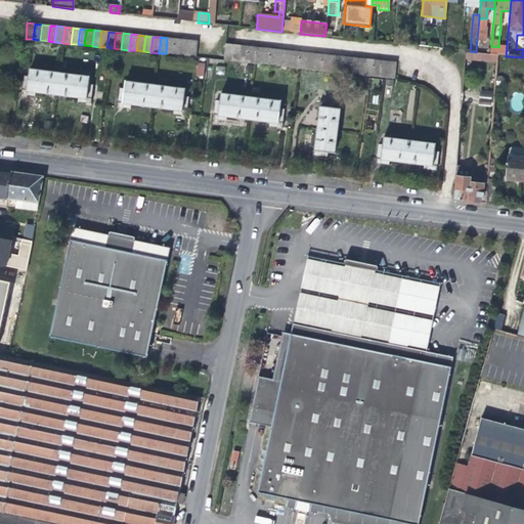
[(173,54),(175,39),(167,38),(166,53),(173,54)]
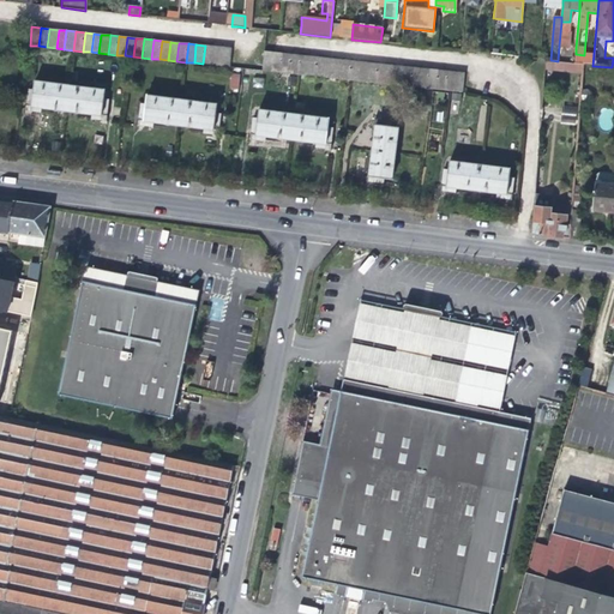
[(211,65),(214,47),(205,46),(203,64),(211,65)]
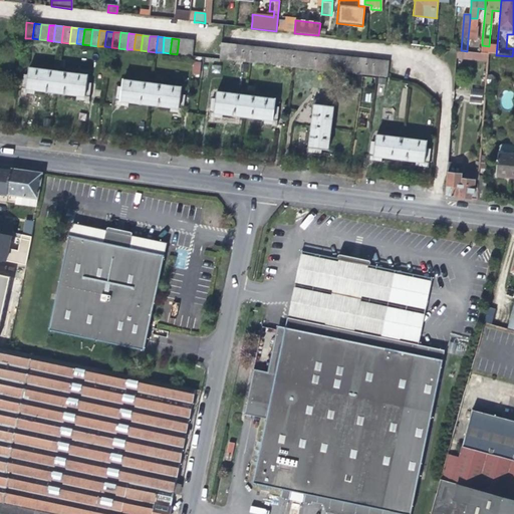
[(482,40),(468,38),(467,51),(467,52),(481,53),(482,45),(482,40)]
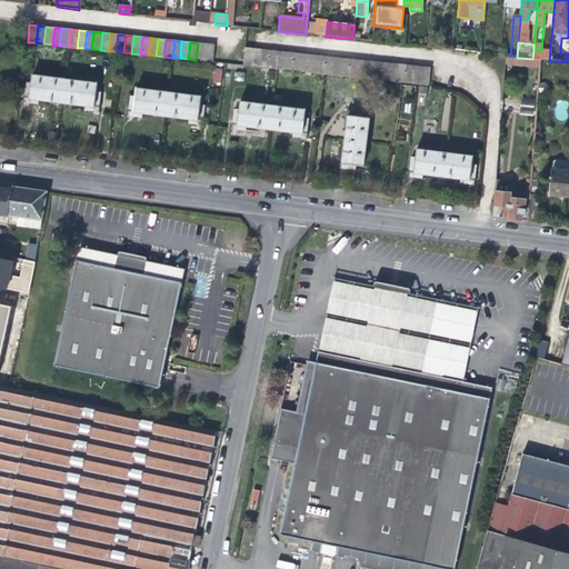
[(203,61),(207,43),(198,43),(196,60),(203,61)]
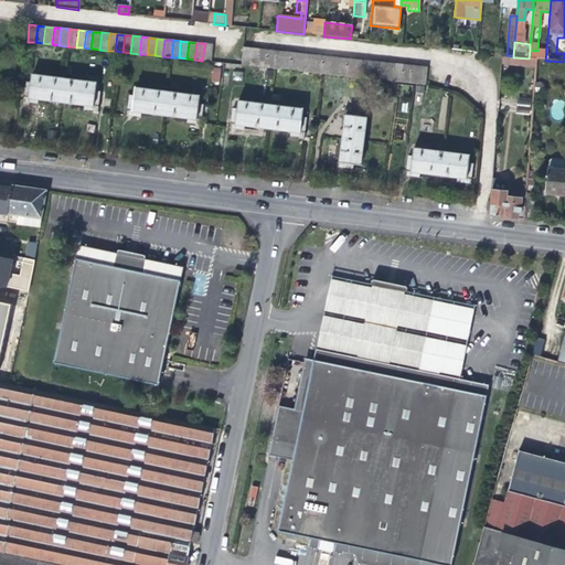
[(213,44),(205,43),(202,61),(211,62),(213,44)]
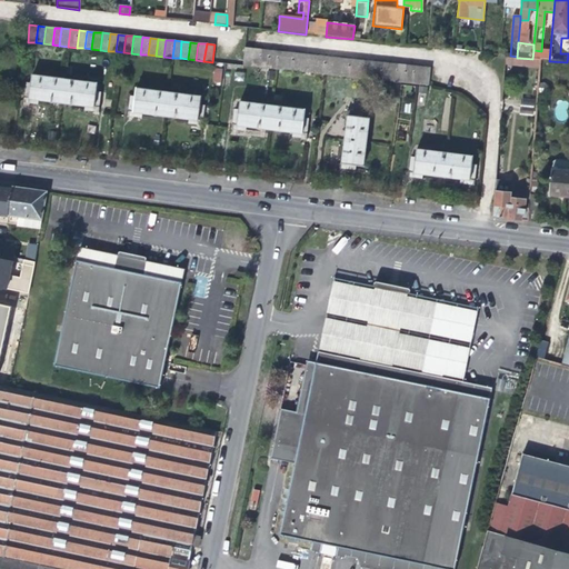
[(251,67),(253,49),(245,48),(243,66),(251,67)]
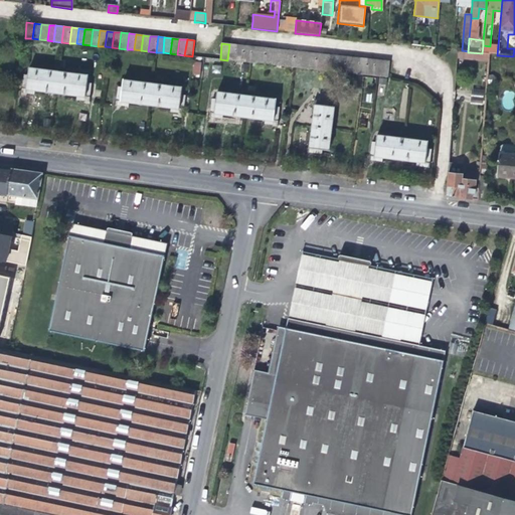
[(235,60),(236,45),(229,44),(227,60),(235,60)]
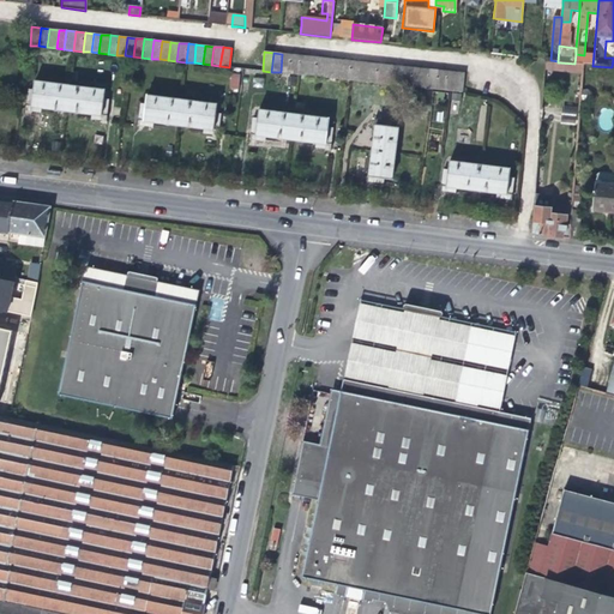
[(288,73),(290,54),(282,54),(281,72),(288,73)]
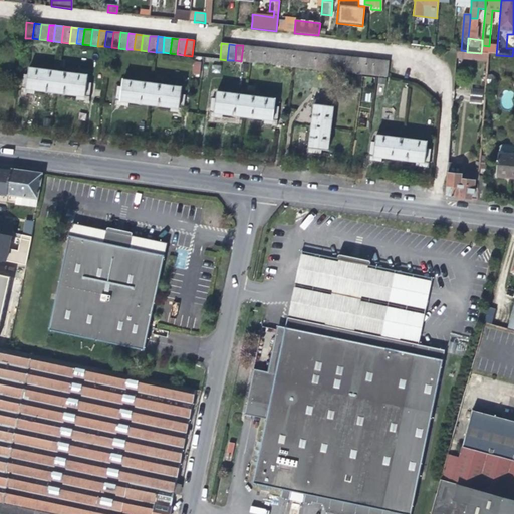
[(249,62),(250,46),(243,45),(241,61),(249,62)]
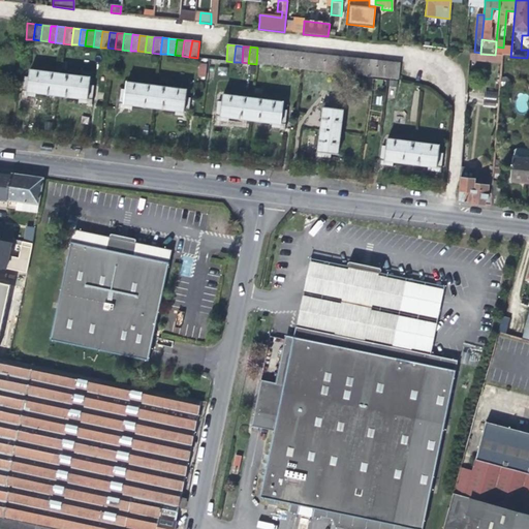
[(263,64),(265,49),(257,48),(256,64),(263,64)]
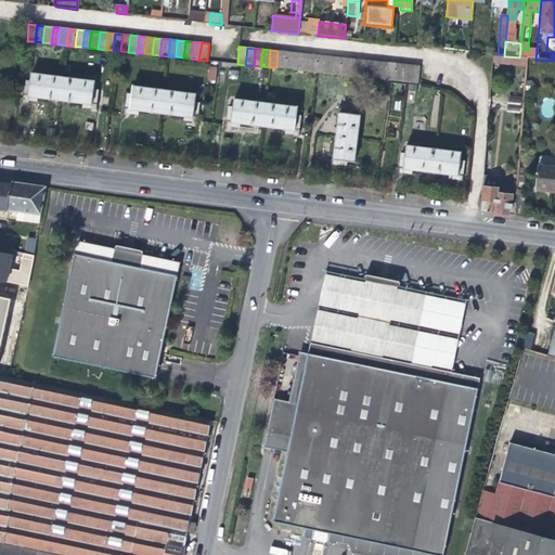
[(284,68),(286,52),(278,51),(276,67),(284,68)]
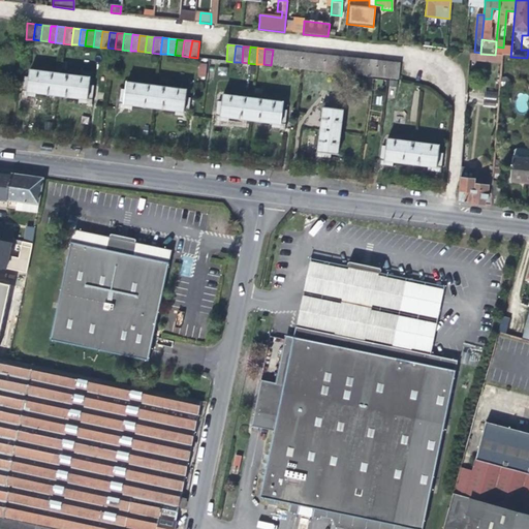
[(278,66),(280,51),(273,50),(271,65),(278,66)]
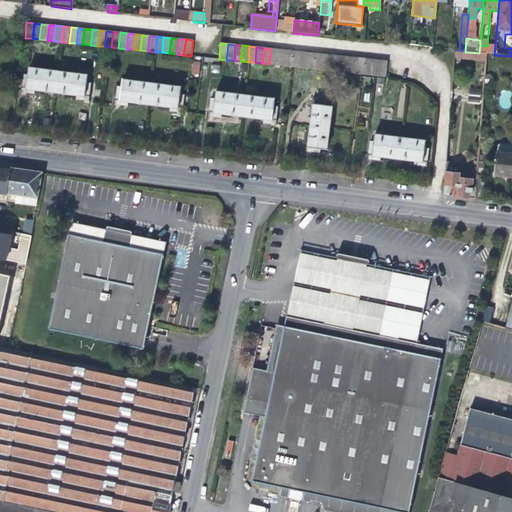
[(276,65),(278,49),(271,49),(269,64),(276,65)]
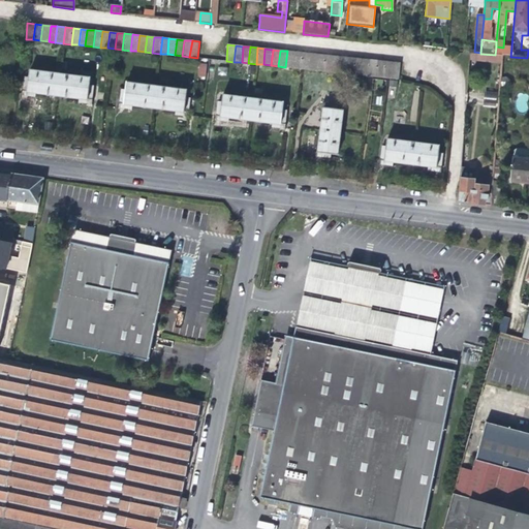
[(292,68),(294,52),(287,51),(285,67),(292,68)]
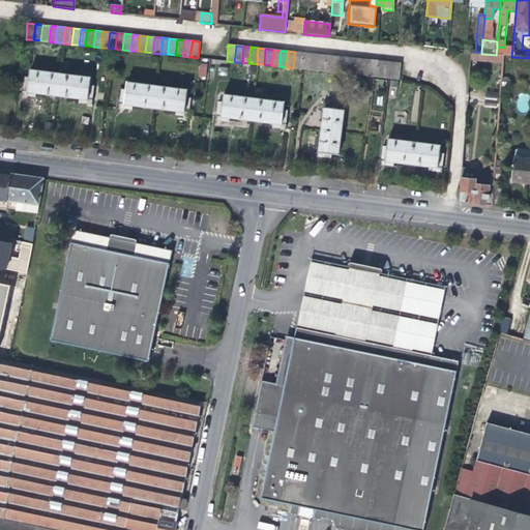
[(301,69),(302,53),(295,52),(293,68),(301,69)]
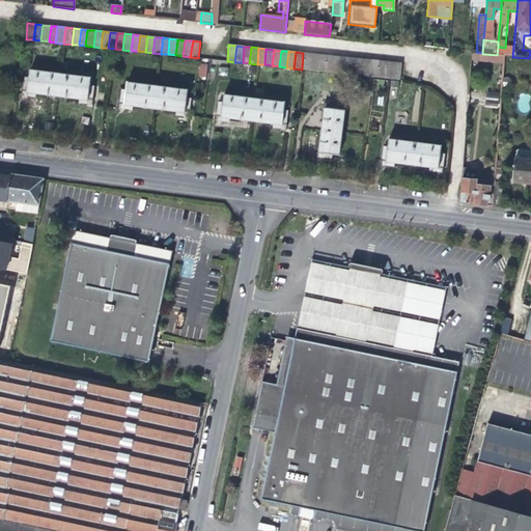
[(310,70),(311,54),(303,53),(302,70),(310,70)]
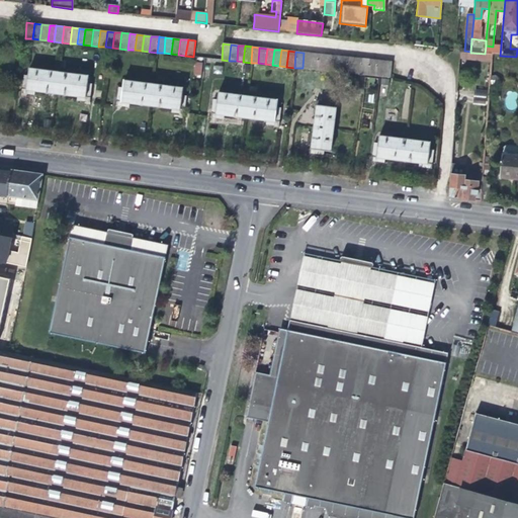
[(470,53),(460,52),(460,59),(490,63),(491,55),(485,54),(470,53)]
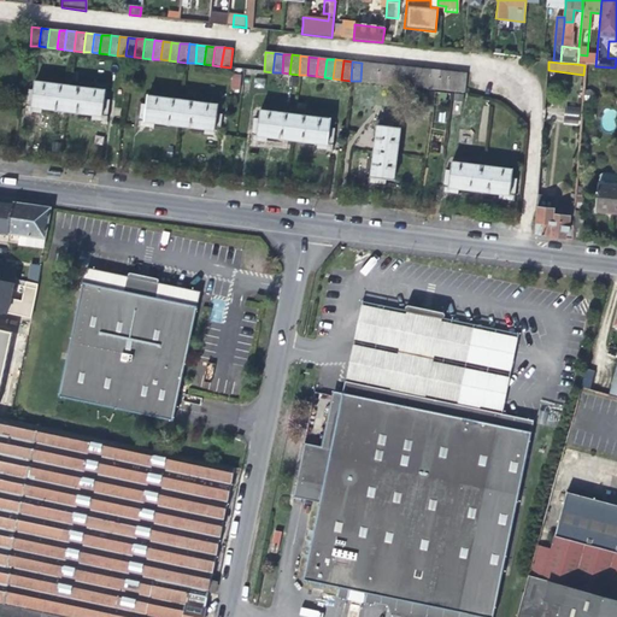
[(377,83),(378,64),(369,63),(368,82),(377,83)]
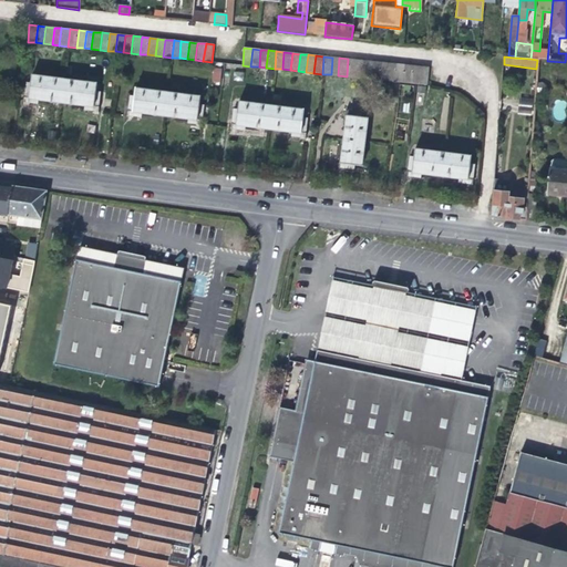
[(361,78),(363,61),(356,60),(353,78),(361,78)]
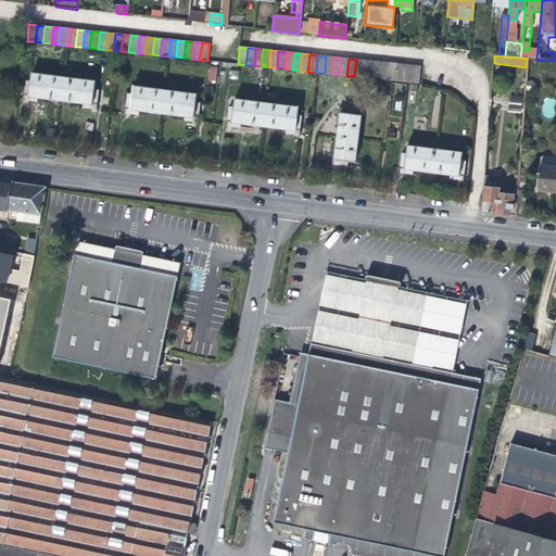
[(363,77),(364,61),(356,60),(354,76),(363,77)]
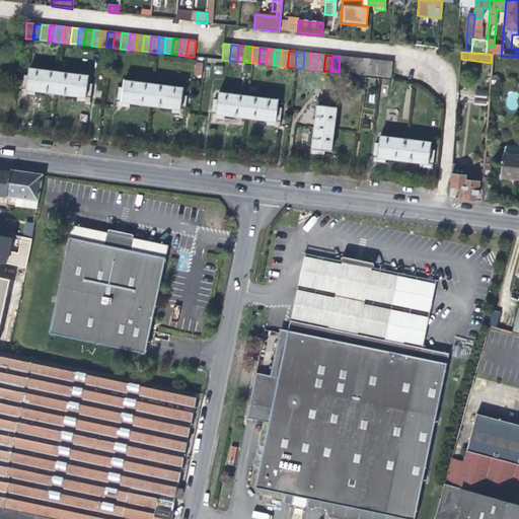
[(348,57),(340,57),(339,72),(346,73),(348,57)]
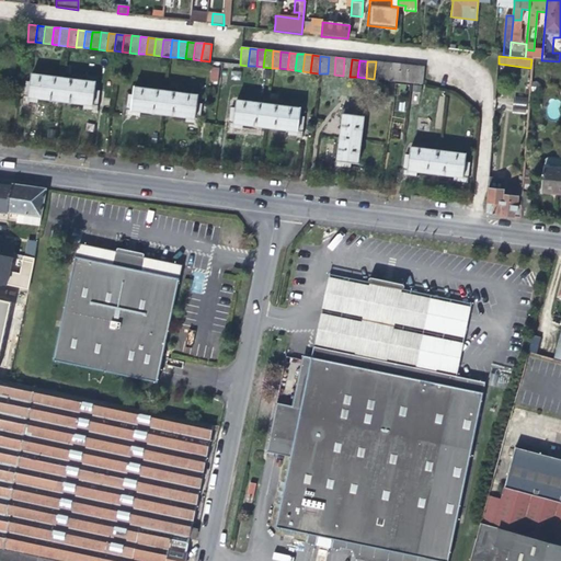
[(381,80),(384,63),(376,61),(374,79),(381,80)]
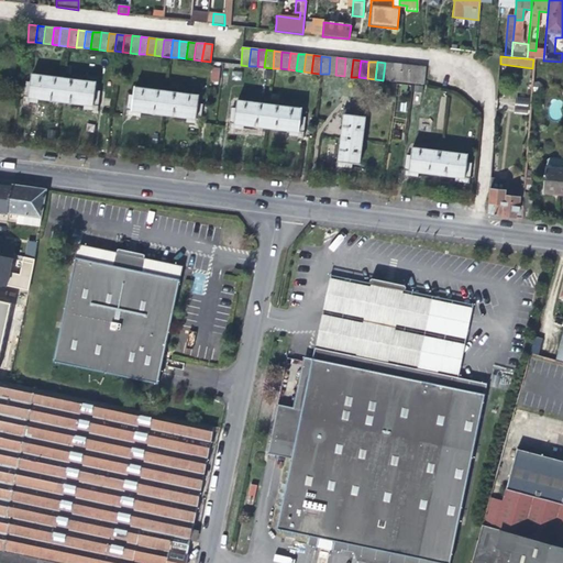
[(390,81),(393,64),(385,63),(383,80),(390,81)]
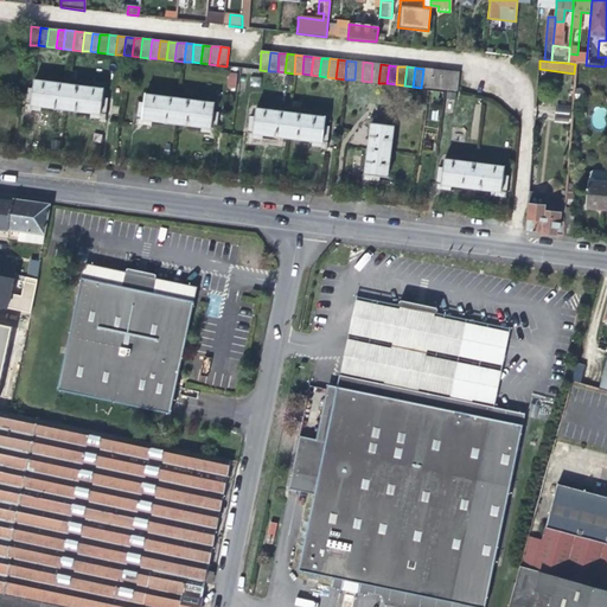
[(429,88),(432,70),(423,69),(421,88),(429,88)]
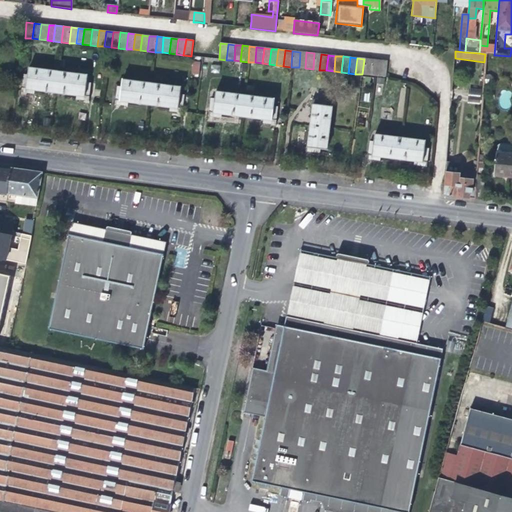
[(370,75),(372,60),(364,59),(362,74),(370,75)]
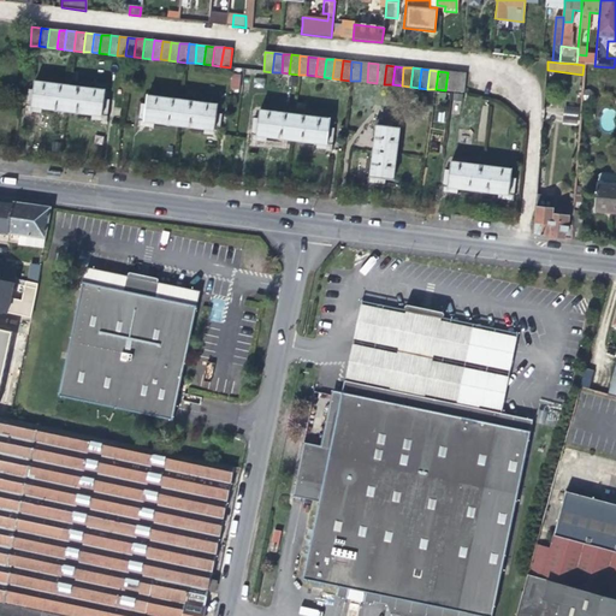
[(455,92),(457,72),(448,72),(445,90),(455,92)]
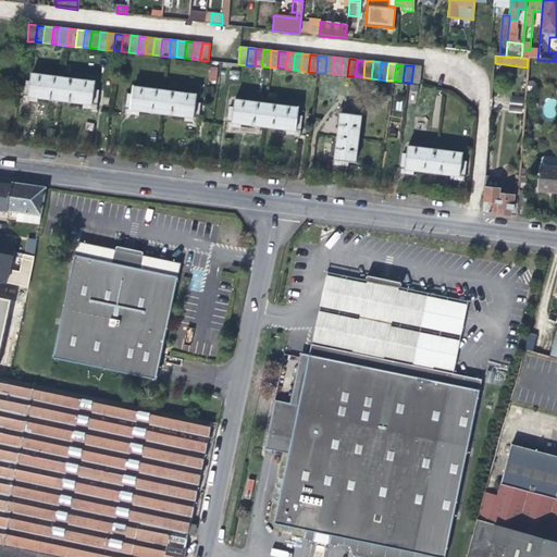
[(421,66),(413,65),(411,83),(419,84),(421,66)]
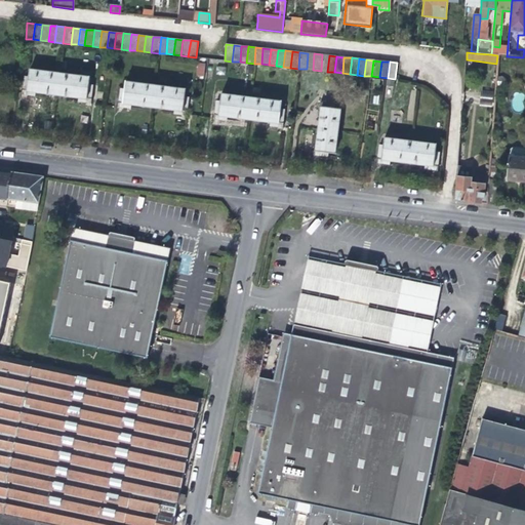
[(196,75),(203,76),(205,64),(197,63),(196,75)]
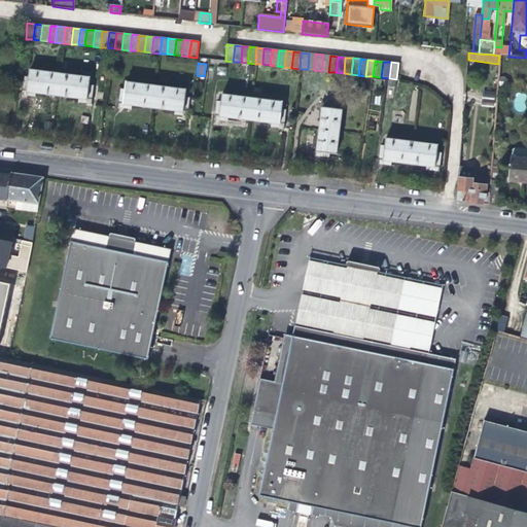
[(48,94),(57,95),(59,74),(30,70),(29,77),(25,76),(23,94),(34,96),(34,95),(41,96),(48,97),(48,94)]
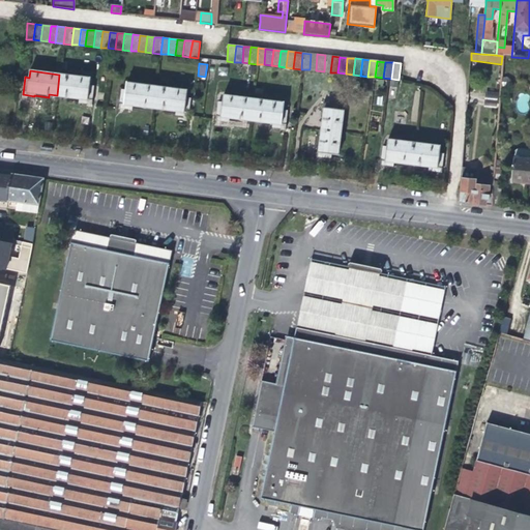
[(90,78),(59,75),(57,95),(64,96),(64,99),(74,100),(79,100),(79,102),(91,104),(93,86),(89,86),(90,78)]
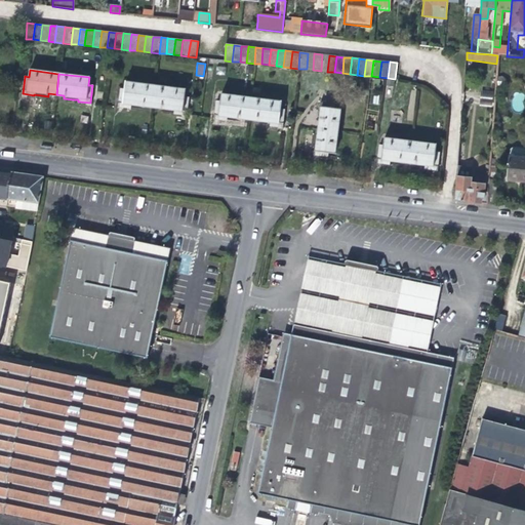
[(144,106),(153,108),(155,86),(125,82),(124,89),(120,88),(118,107),(130,108),(130,107),(136,108),(144,109),(144,106)]
